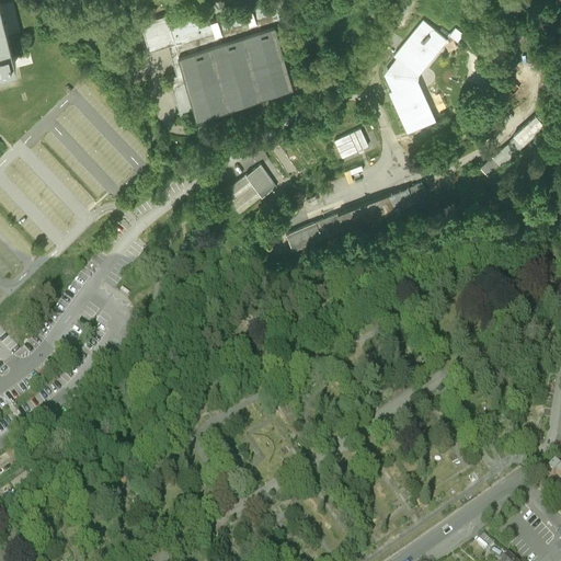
[(0,0),(0,61),(14,58),(0,0)]
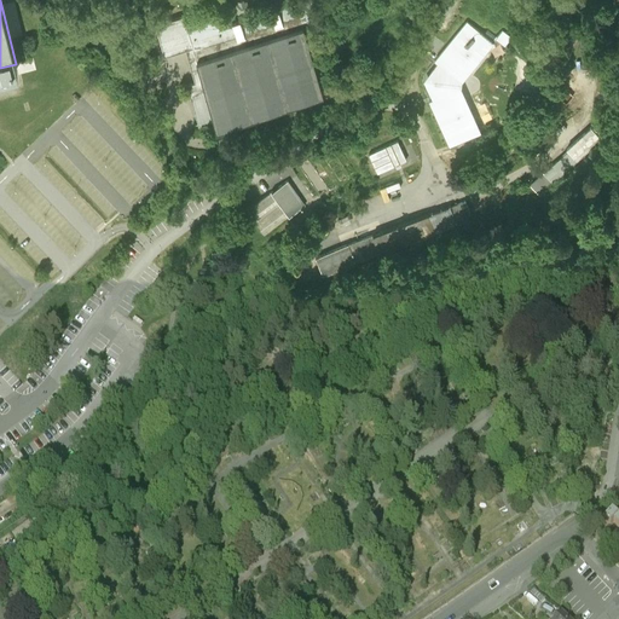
[(163,50),(185,44),(194,77),(185,81),(197,120),(212,115),(214,123),(322,93),(302,27),(317,22),(310,0),(291,0),(221,21),(218,9),(186,17),(184,12),(155,21),(163,50)]
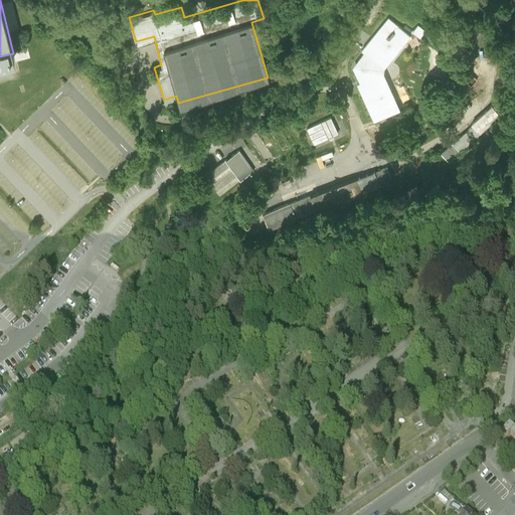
[(364,52),(352,65),(360,82),(357,83),(374,122),(399,110),(390,90),(391,90),(389,84),(388,84),(382,72),(383,67),(392,56),(393,56),(397,52),(396,51),(410,35),(388,17),(361,50),(364,52)]
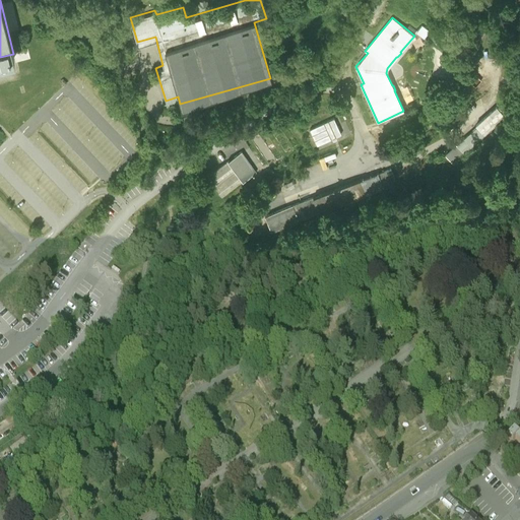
[(421,24),(416,31),(424,38),(429,30),(421,24)]
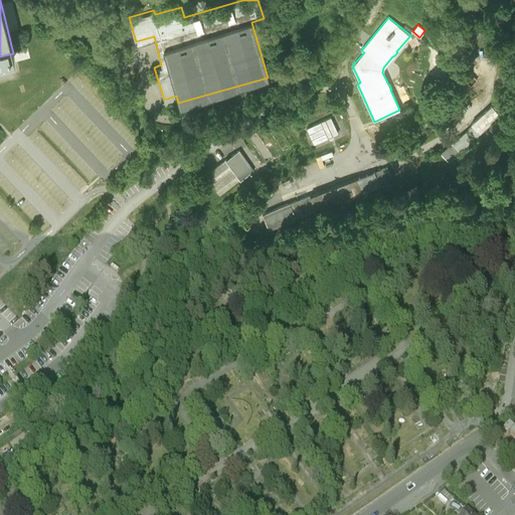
[(459,152),(500,117),(492,107),(471,125),(473,127),(453,145),(455,147),(444,156),(448,161),(459,151),(459,152)]
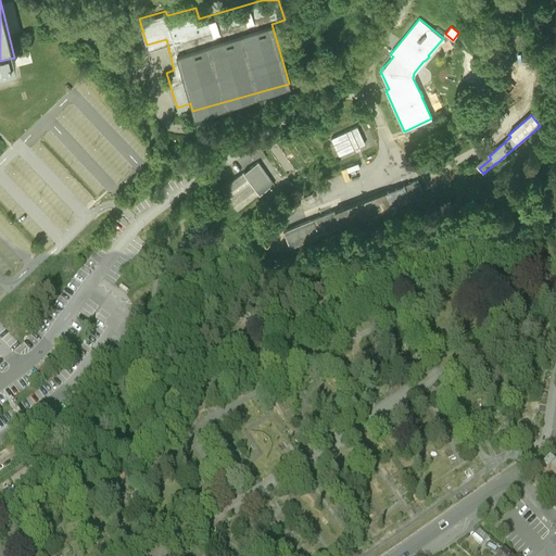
[(358,125),(331,137),(340,155),(367,143),(358,125)]
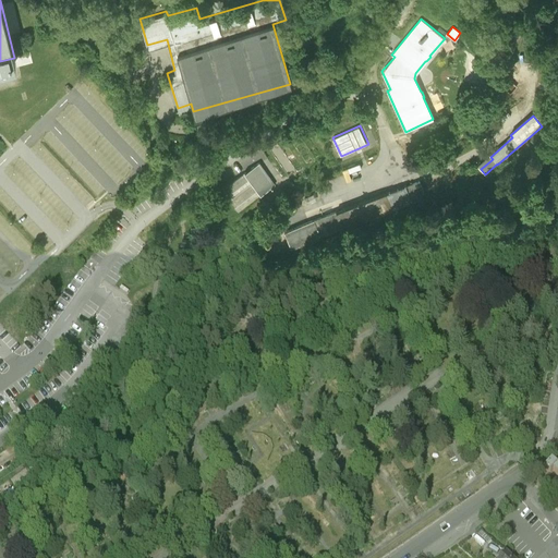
[(275,187),(259,165),(222,190),(238,213),(275,187)]
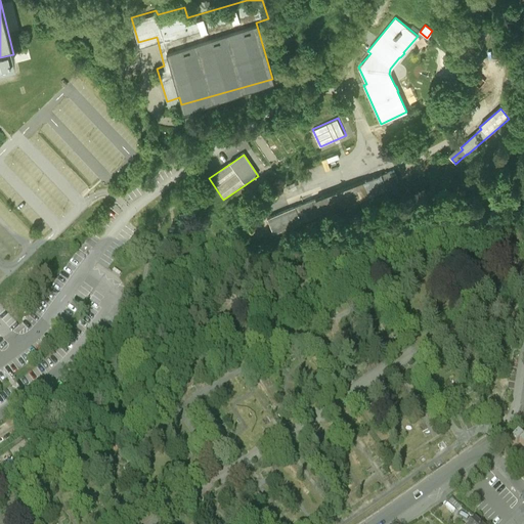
[(381,177),(387,192),(397,189),(395,185),(398,184),(394,172),(381,177)]
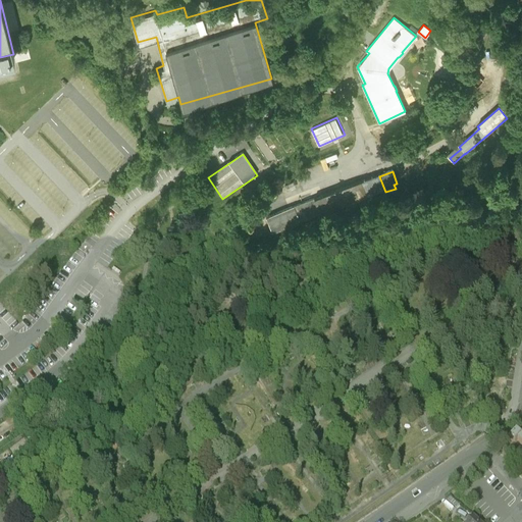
[(379,176),(364,183),(369,199),(385,192),(379,176)]
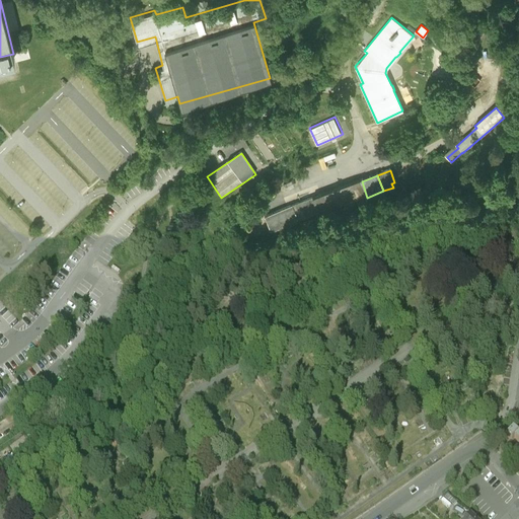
[(362,181),(312,200),(318,215),(318,216),(367,198),(362,181)]
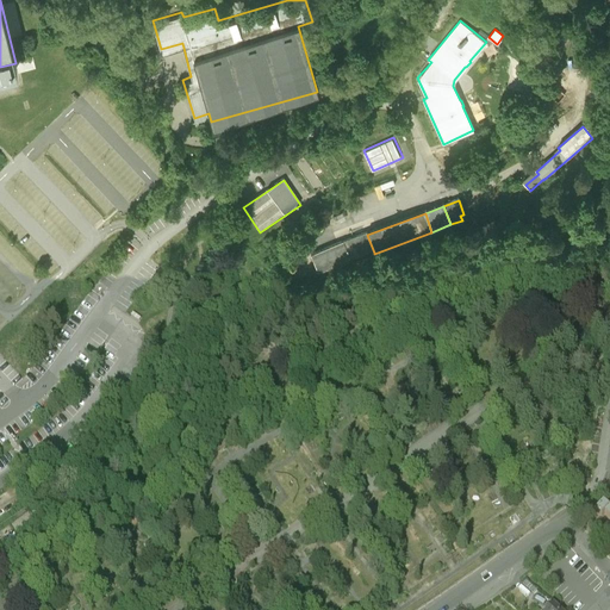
[(367,235),(366,235),(311,255),(318,274),(374,253),(367,235)]
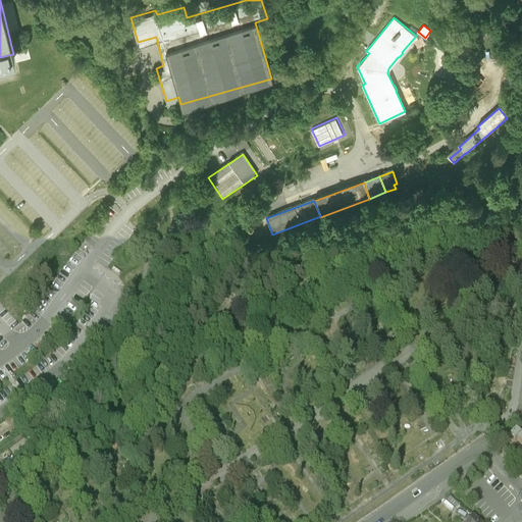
[(521,439),(519,442),(516,439),(510,447),(514,450),(516,447),(521,451),(521,439)]
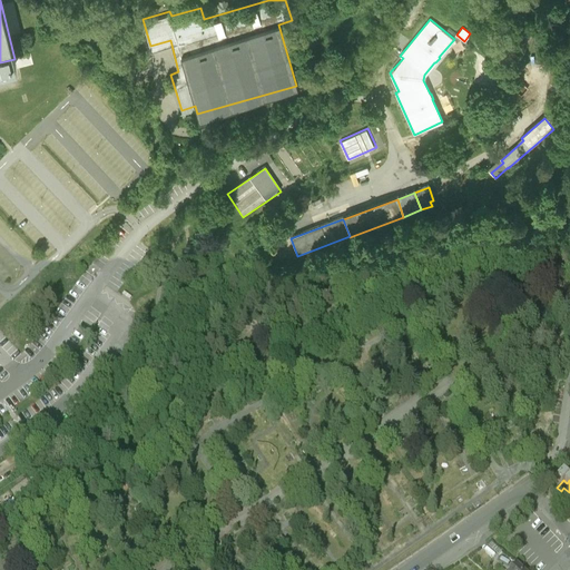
All buildings are outlined.
